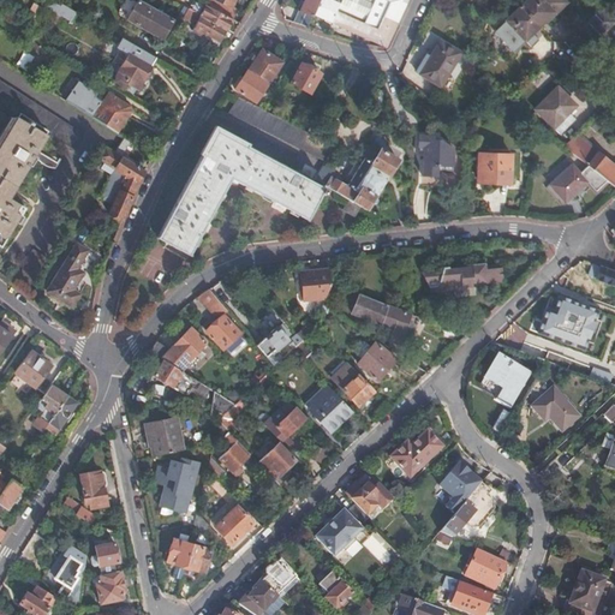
[(77,12),(55,0),(53,0),(49,7),(72,21),(77,12)]
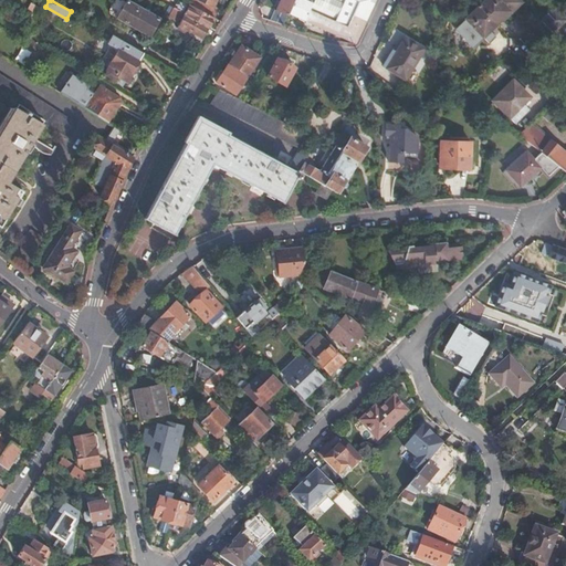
[(191,0),(189,3),(213,17),(213,16),(217,10),(211,7),(215,0),(191,0)]
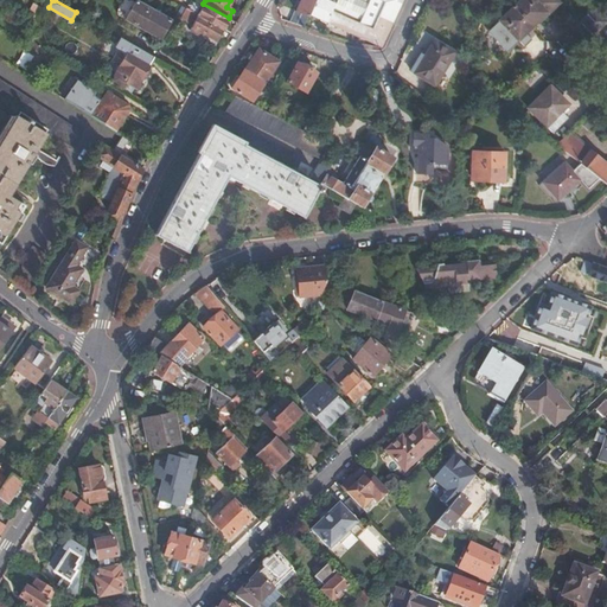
[(308,17),(308,16),(315,0),(300,0),(296,12),(308,17)]
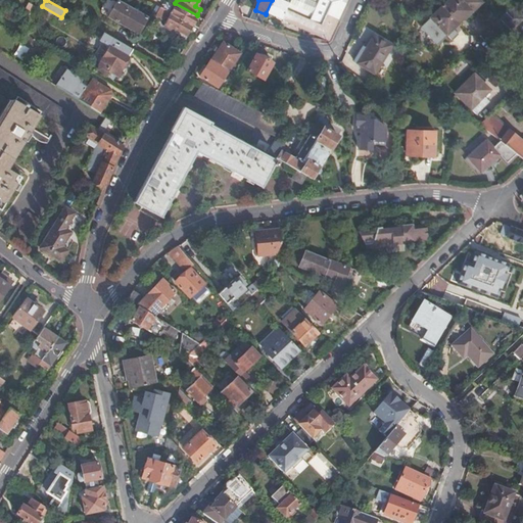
[(272,0),(266,13),(287,21),(296,26),(306,31),(314,34),(327,40),(328,40),(345,0),(272,0)]
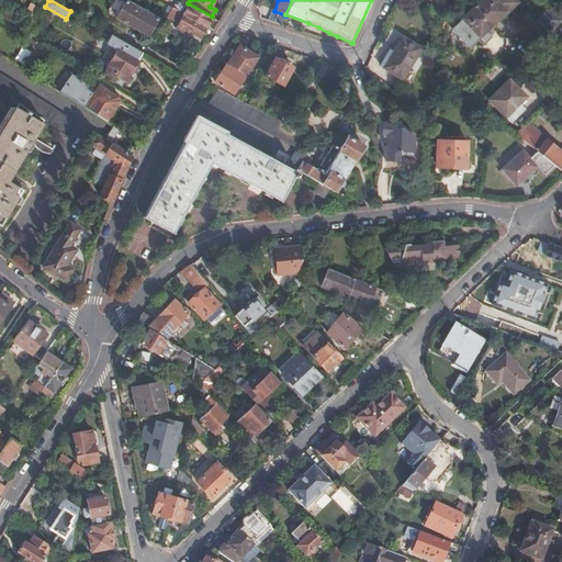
[(479,0),(475,4),(493,23),(515,0),(479,0)]
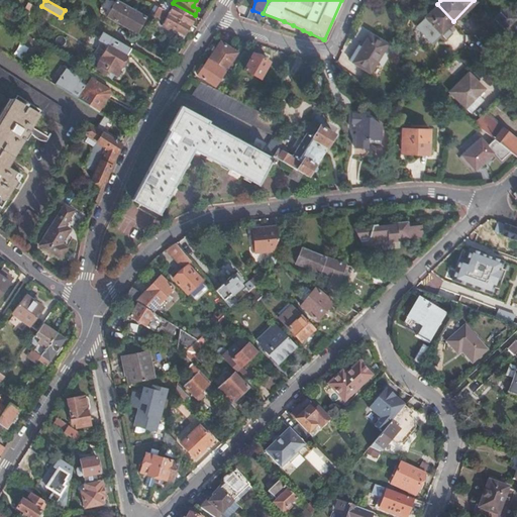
[(117,1),(108,17),(136,32),(145,17),(117,1)]
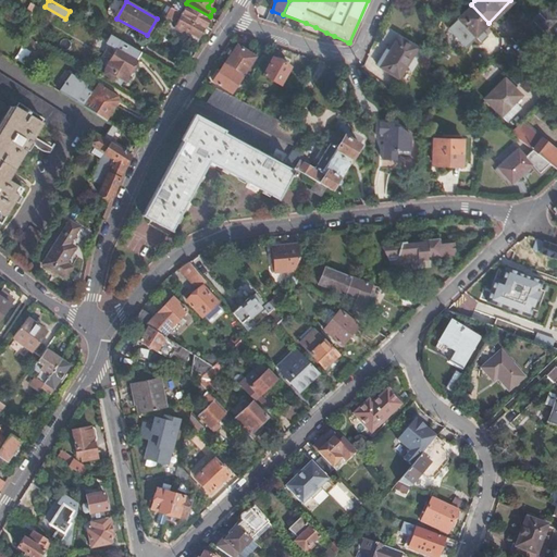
[(210,16),(186,3),(182,13),(181,14),(203,26),(210,16)]
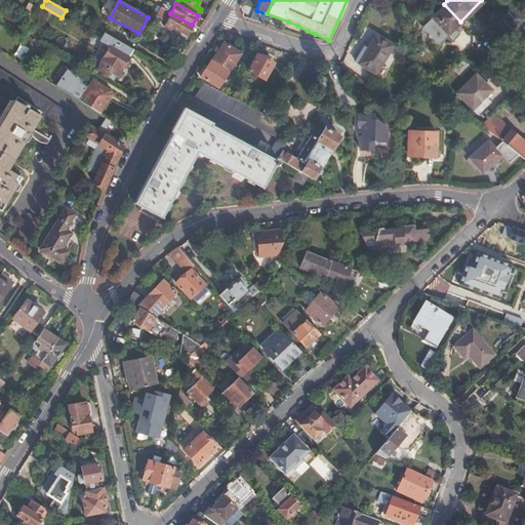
[(460,22),(444,4),(421,26),(437,43),(460,22)]
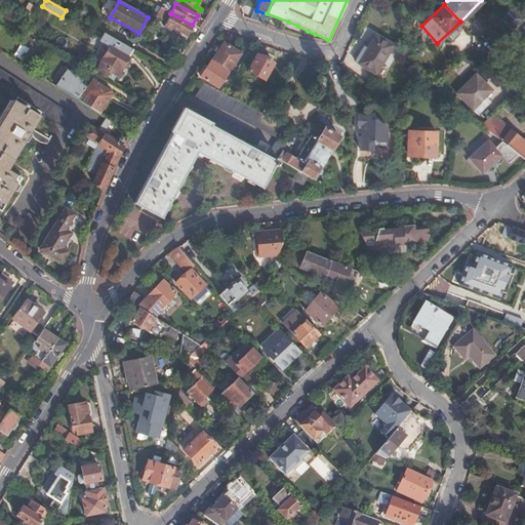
[(171,12),(161,7),(157,15),(166,21),(163,26),(167,28),(168,26),(187,35),(192,25),(170,13),(171,12)]
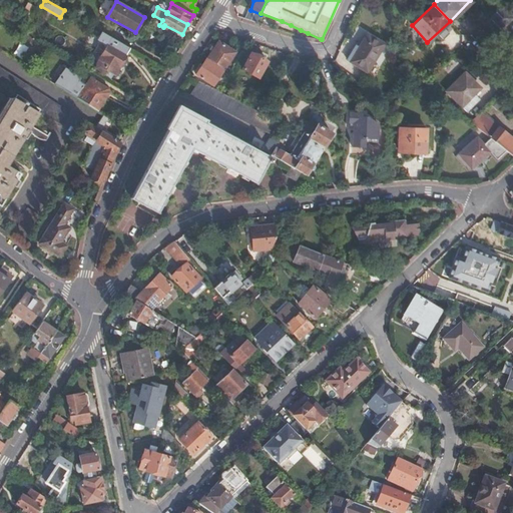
[(502,28),(512,19),(501,7),(491,16),(502,28)]
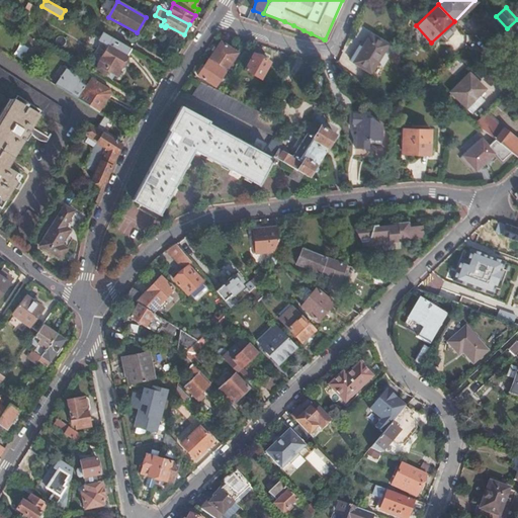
[(122,54),(126,47),(101,31),(96,39),(102,42),(108,47),(98,64),(95,68),(104,73),(106,69),(116,74),(126,57),(122,54)]
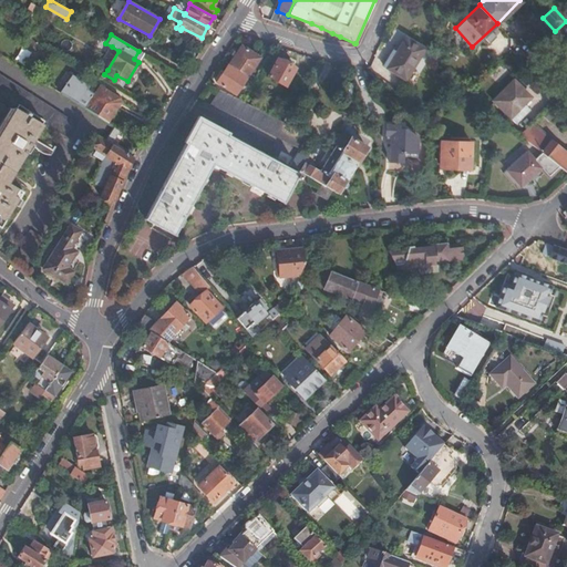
[(28,35),(24,41),(42,52),(47,45),(28,35)]
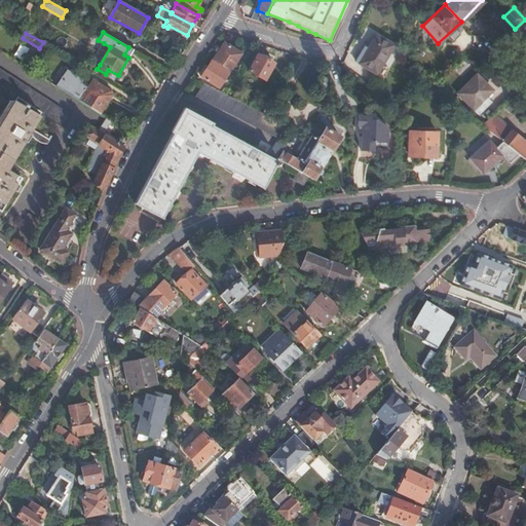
[(391,44),(375,34),(365,51),(362,49),(354,61),(375,73),(391,44)]
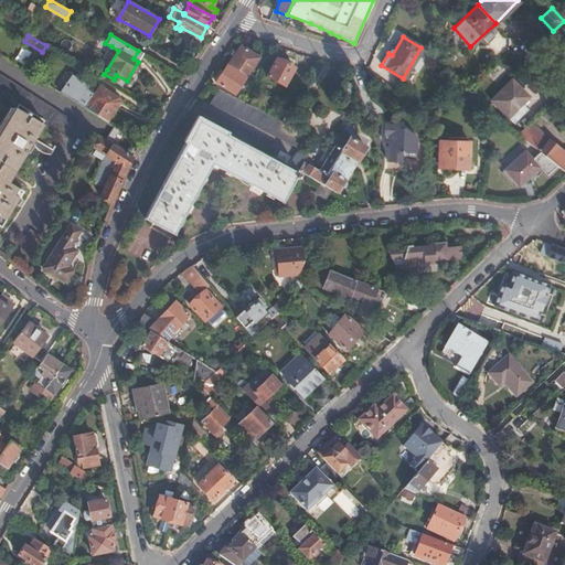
[(241,45),(227,64),(247,77),(259,57),(241,45)]
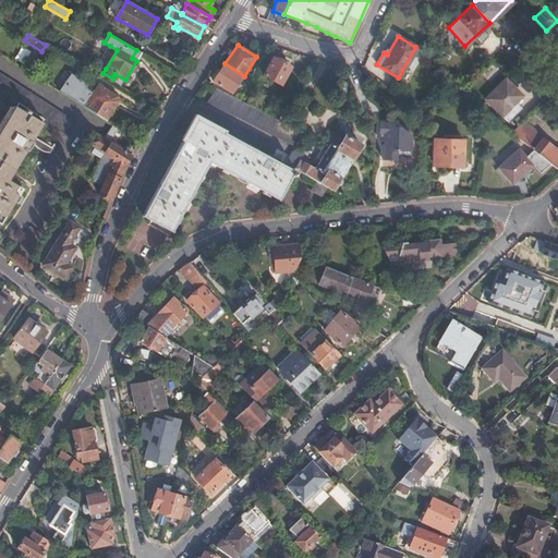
[(99,65),(106,69),(117,50),(110,46),(99,65)]
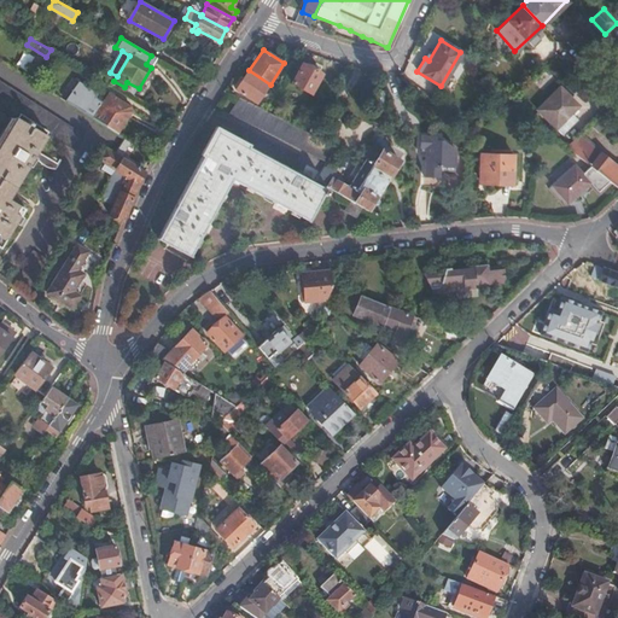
[(322,74),(302,64),(291,82),(312,93),(322,74)]
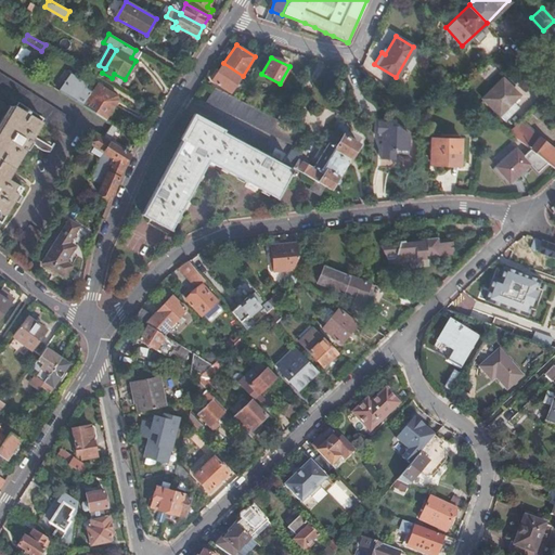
[(223,65),(213,81),(231,93),(242,76),(223,65)]
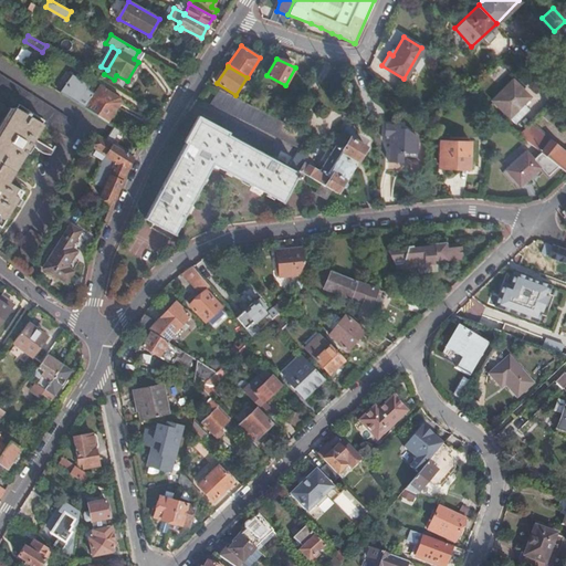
[(0,95),(17,106),(0,132),(0,220),(20,190),(8,182),(44,125),(65,138),(75,124),(0,75),(0,95)]
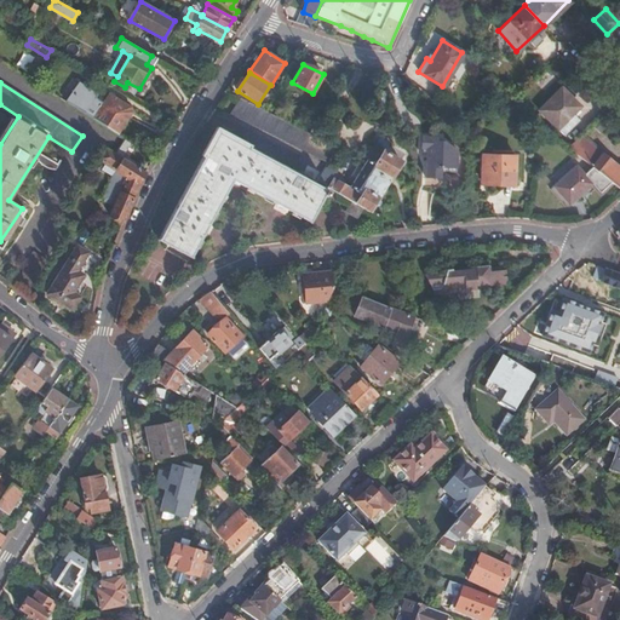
[(93,120),(120,136),(132,115),(130,107),(108,95),(103,104),(95,99),(97,95),(80,86),(67,102),(93,120)]
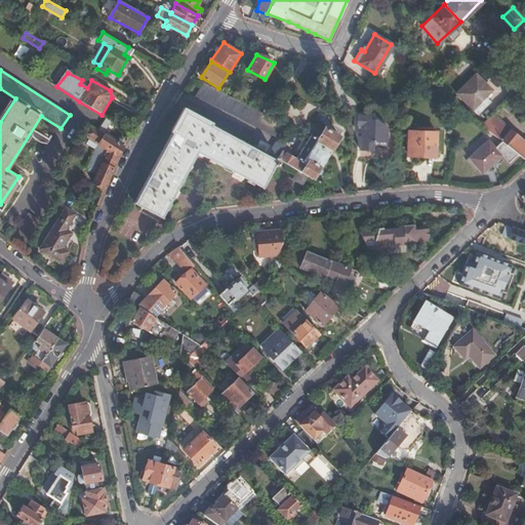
[(487,90),(474,74),(452,91),(468,108),(487,90)]
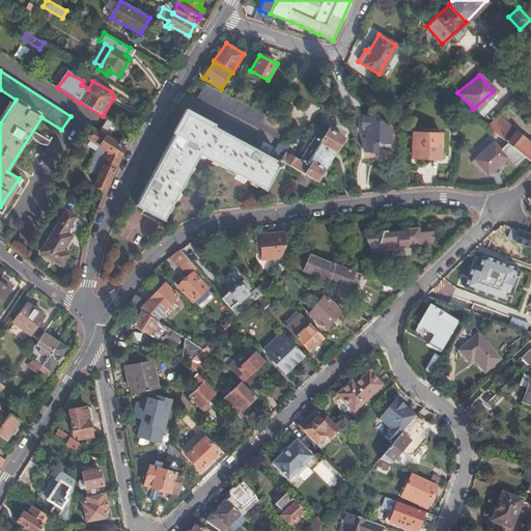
[(288,126),(271,117),(228,96),(205,85),(198,99),(281,139),(288,126)]
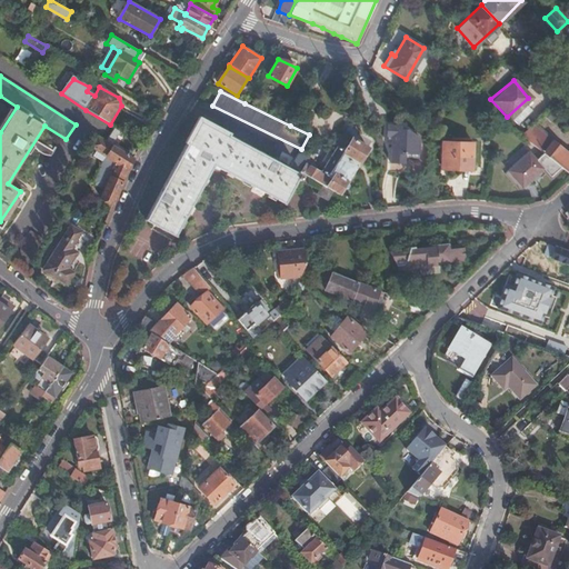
[(183,143),(186,145),(199,121),(212,128),(215,126),(198,117),(183,143)]
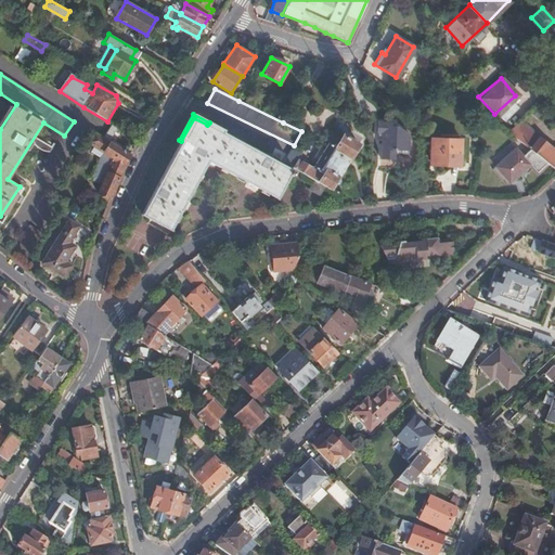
[(194,118),(181,141),(141,214),(170,230),(207,160),(276,198),(289,175),(293,176),(295,172),(207,125),(194,118)]
